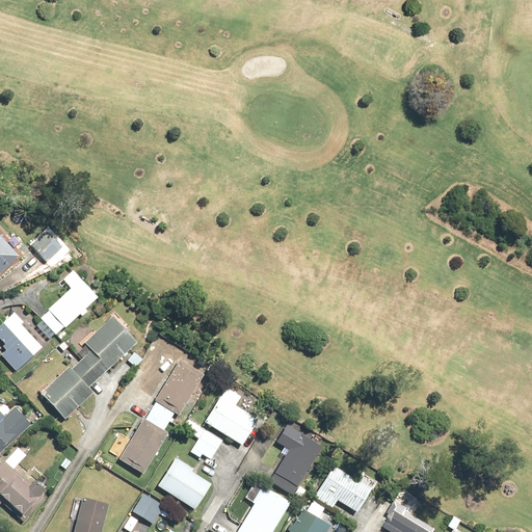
[(62,249),(46,232),(31,245),(47,263),(62,249)]
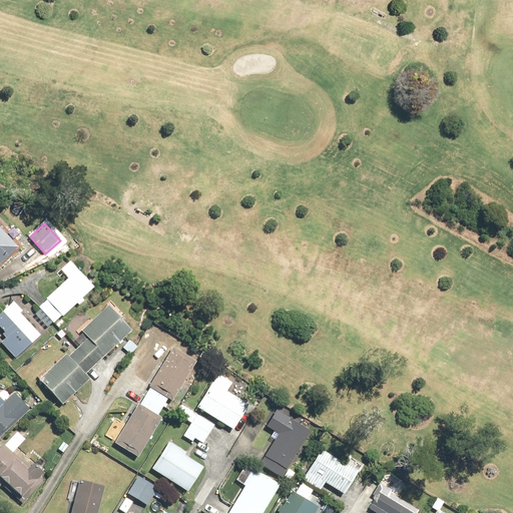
[(0,227),(0,265),(19,248),(0,227)]
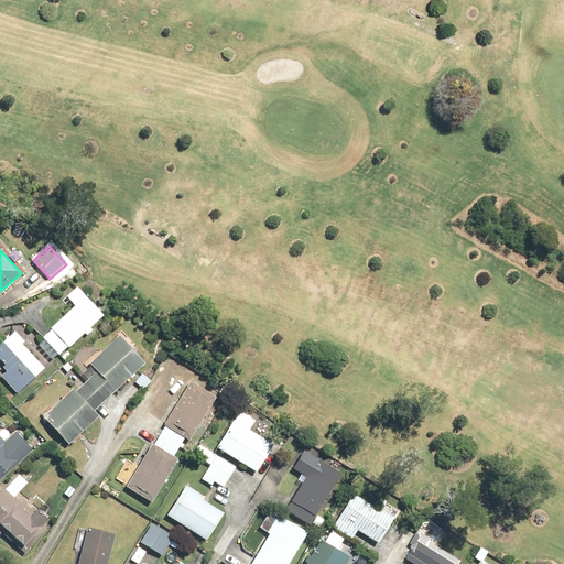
[(86,297),(50,328),(51,331),(42,338),(57,356),(67,348),(67,349),(85,334),(86,336),(93,331),(90,328),(104,317),(86,297)]
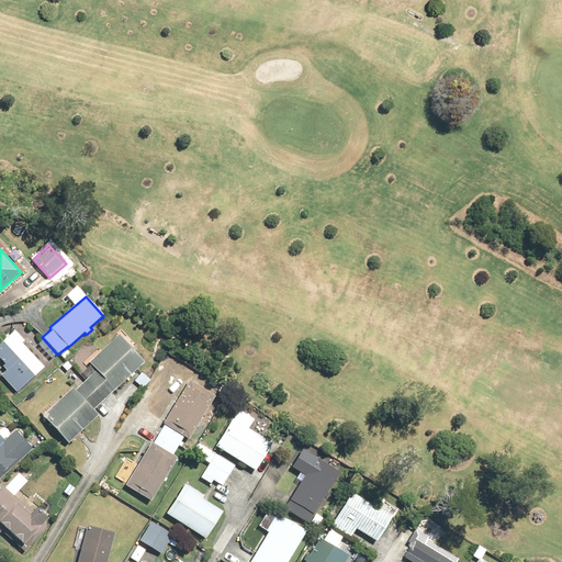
[(18,393),(45,368),(22,344),(24,341),(15,330),(0,344),(0,359),(2,361),(4,364),(2,367),(6,371),(1,375),(18,393)]
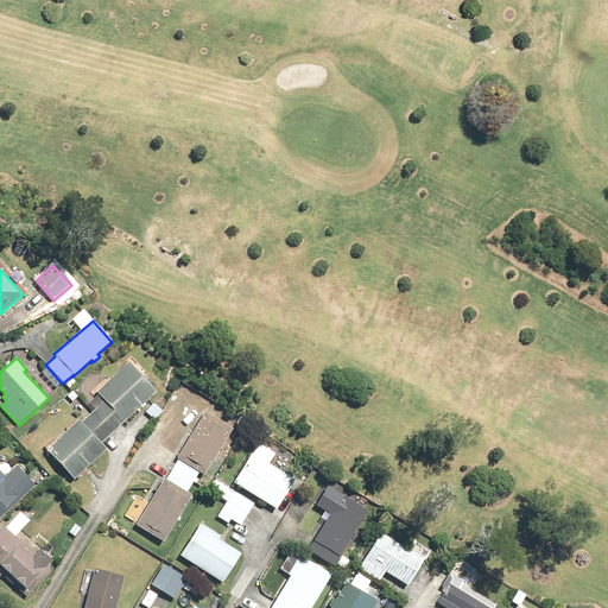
[(105,399),(94,410),(113,430),(157,390),(128,361),(96,391),(105,399)]
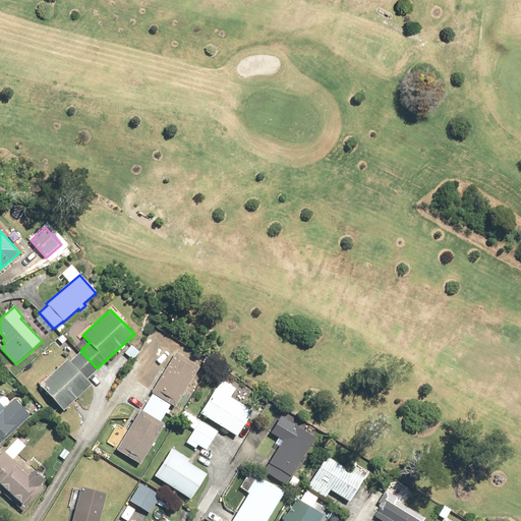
[(140,352),(131,345),(124,353),(133,361),(140,352)]
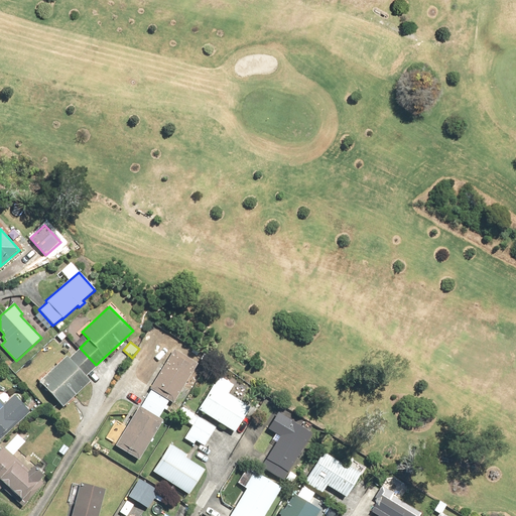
[(57,401),(62,407),(90,382),(85,377),(96,365),(80,348),(70,357),(68,355),(38,382),(57,401)]
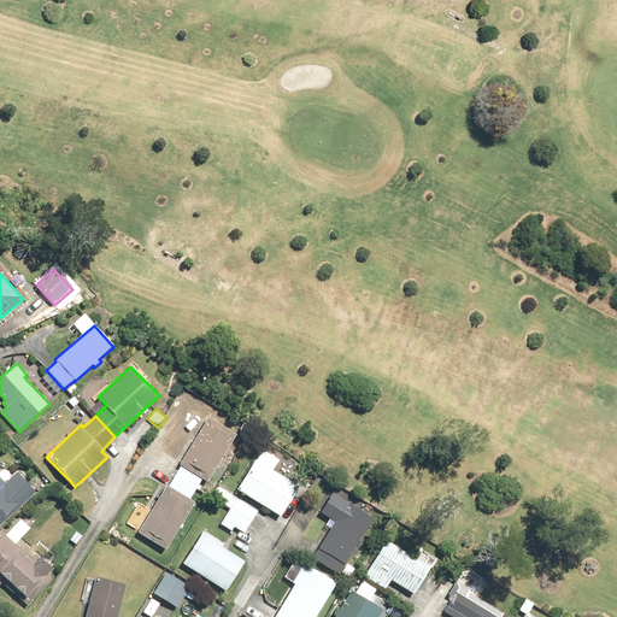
[(177,472),(198,486),(203,477),(206,480),(235,433),(209,416),(180,462),(182,463),(177,472)]
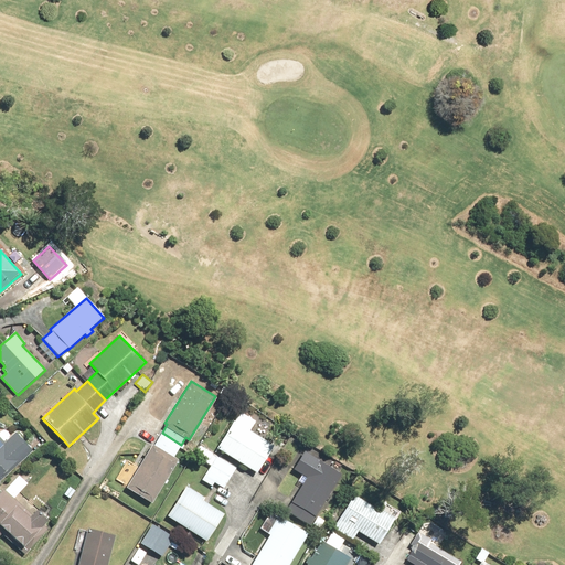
[(217,449),(257,475),(274,448),(249,432),(255,423),(240,414),(217,449)]
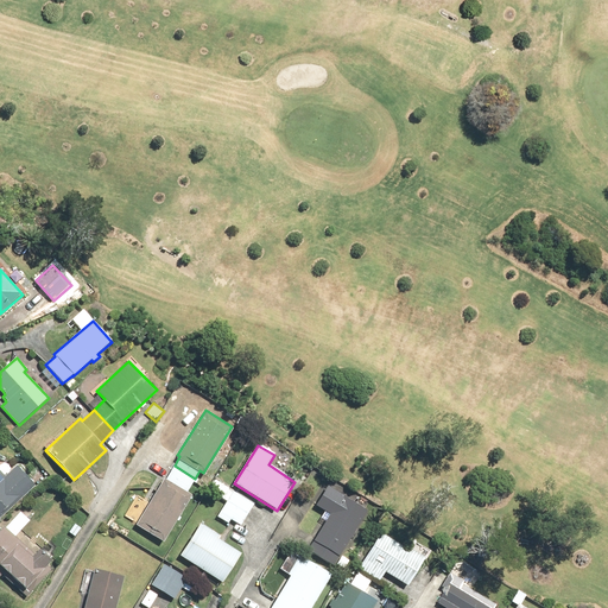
[(0,518),(36,486),(17,466),(5,476),(0,472),(0,518)]
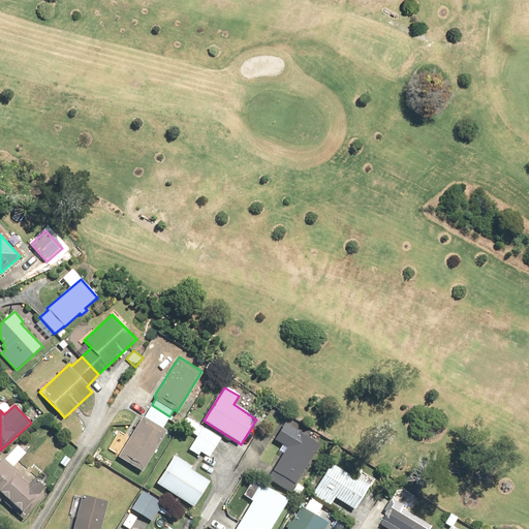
[(167,431),(162,429),(169,416),(152,405),(144,417),(143,416),(118,458),(143,472),(167,431)]
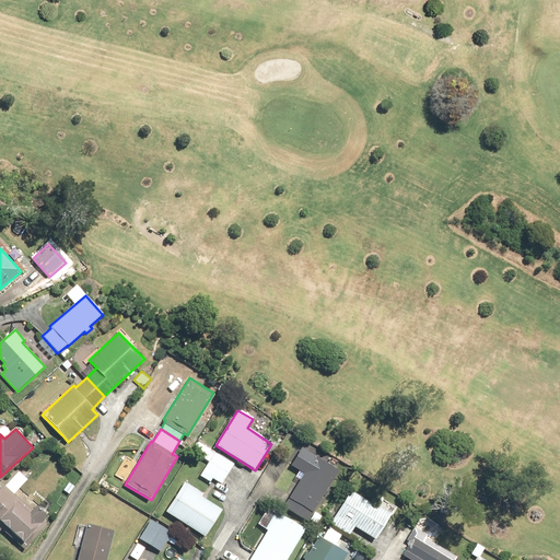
[(302,471),(283,504),(306,518),(337,467),(300,446),(289,464),(302,471)]
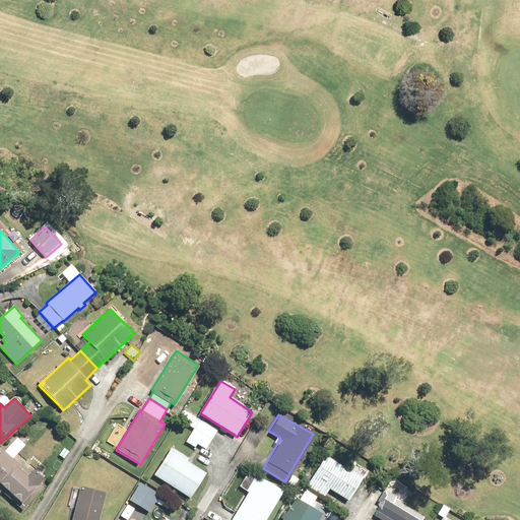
[(199,419),(185,442),(195,448),(197,445),(205,450),(217,432),(199,419)]
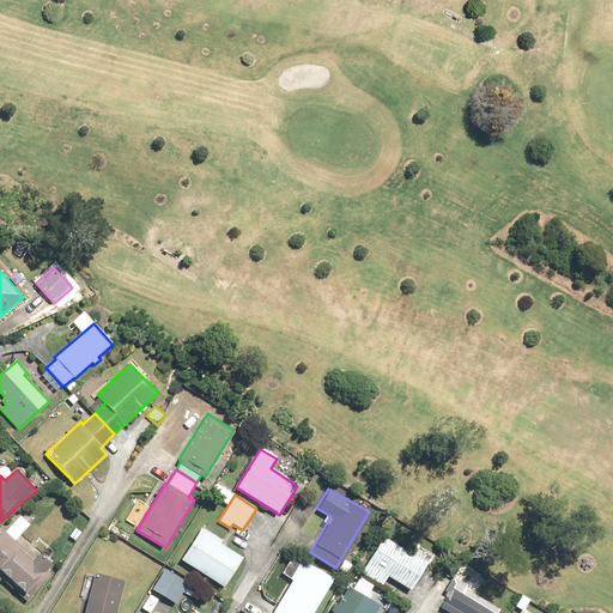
[(181,562),(224,589),(243,559),(219,544),(222,540),(202,528),(181,562)]
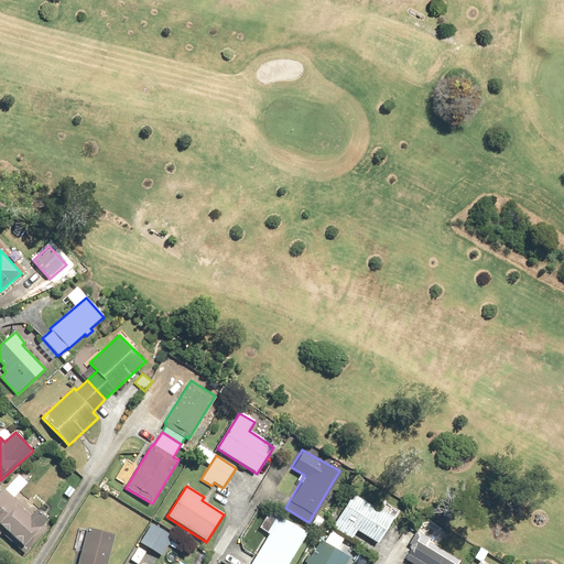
[(3,488),(0,491),(0,531),(25,554),(52,524),(35,510),(32,513),(3,488)]
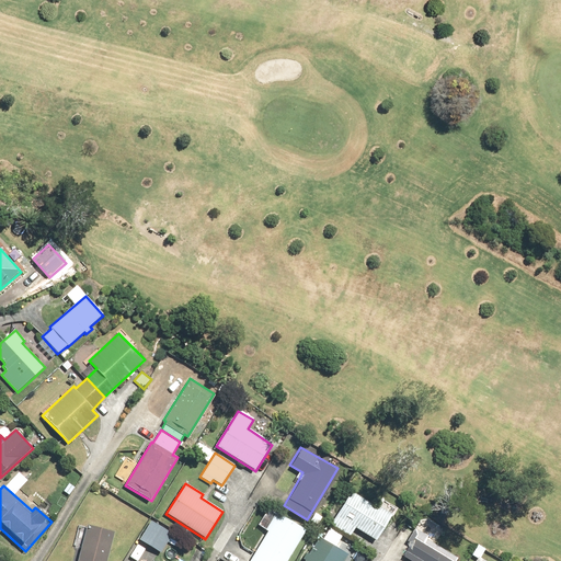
[(351,491),(330,526),(350,538),(356,528),(377,541),(392,516),(351,491)]
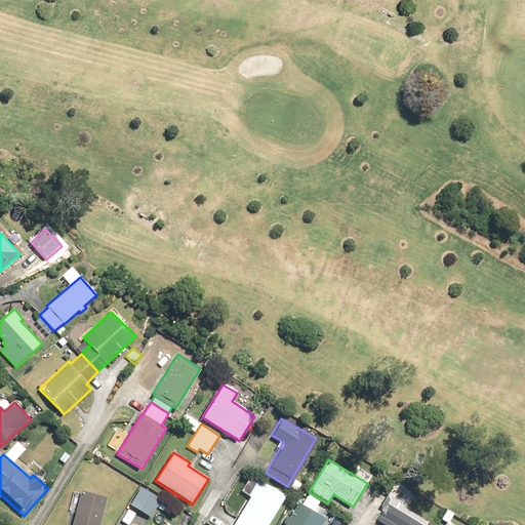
[(233,524),(269,524),(286,497),(258,480),(248,496),(250,497),(233,524)]
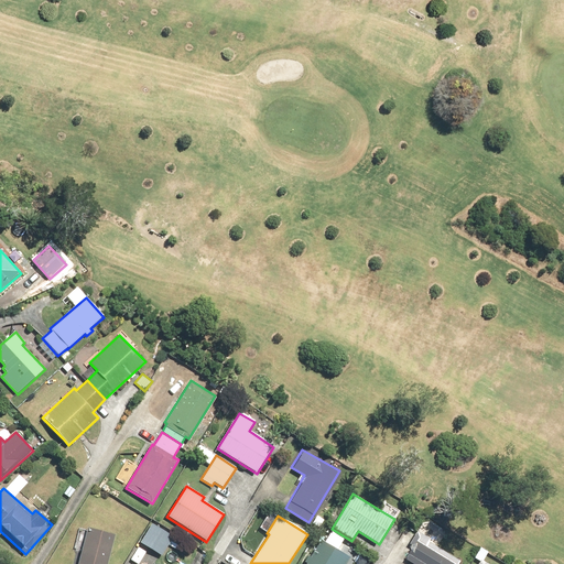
[(152,523),(140,543),(162,557),(174,537),(152,523)]
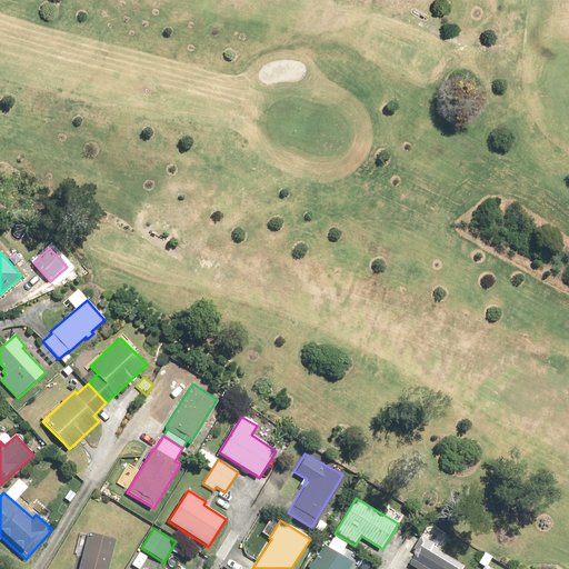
[(109,568),(117,540),(88,532),(78,568),(109,568)]
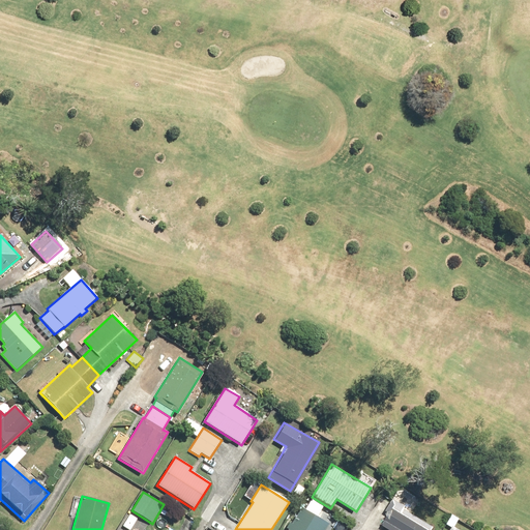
[(430,529),(433,526),(402,508),(404,504),(393,498),(384,512),(386,513),(380,524),(390,529),(430,529)]
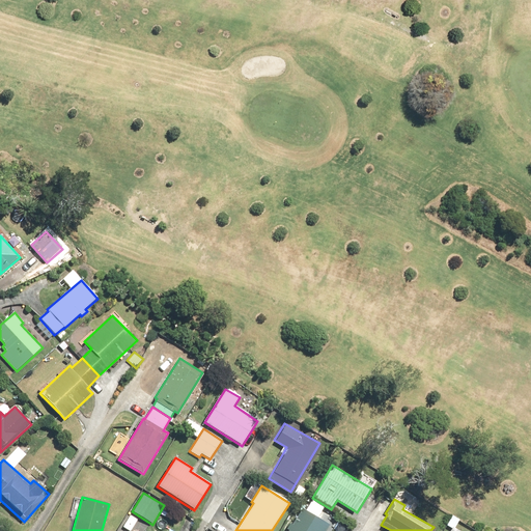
[(323,530),(327,524),(301,509),(296,518),(295,516),(286,529),(288,530),(287,530),(323,530)]
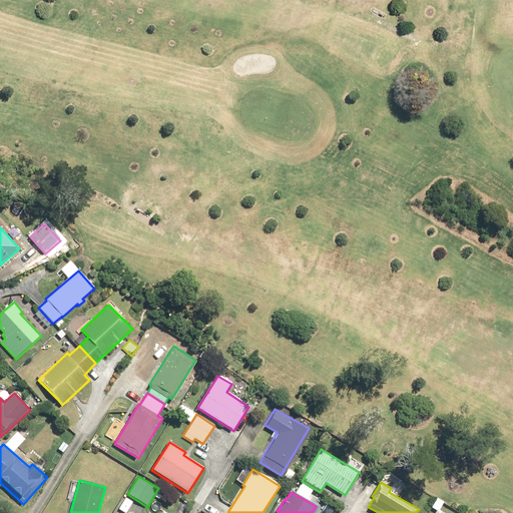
All buildings are outlined.
